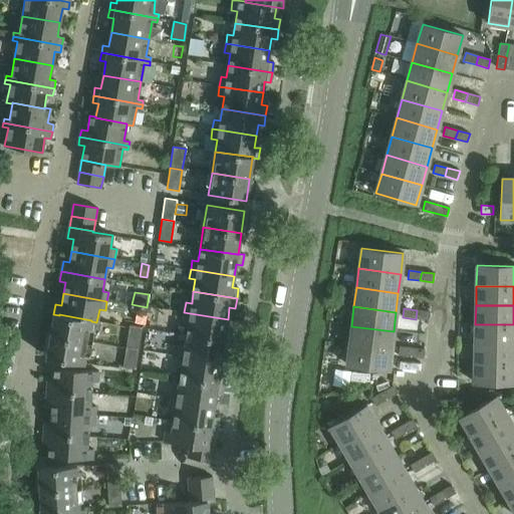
[(417,310),(416,319),(428,320),(429,312),(417,310)]
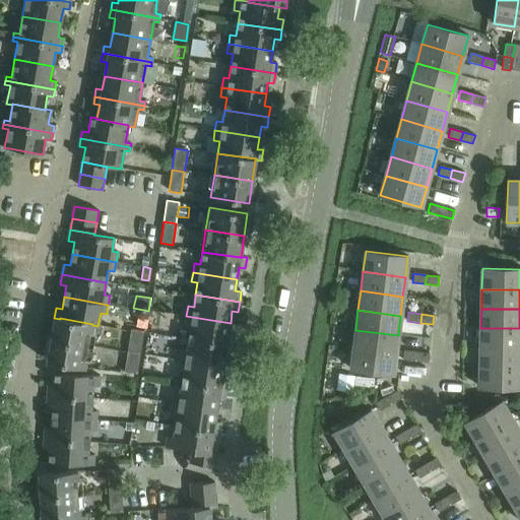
[(231,323),(186,316),(185,326),(191,327),(189,339),(233,346),(235,336),(229,335),(231,323)]
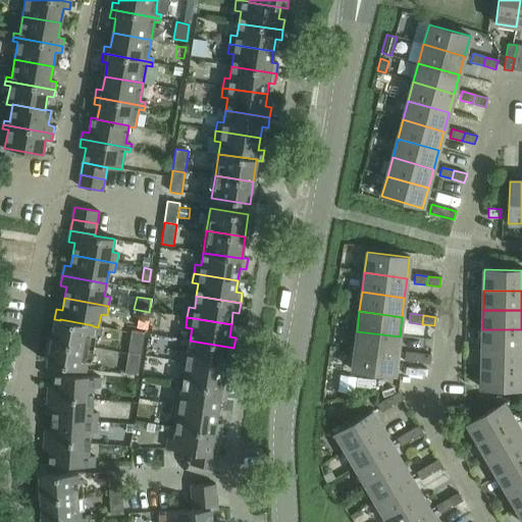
[(54,326),(51,341),(90,348),(93,326),(93,325),(60,319),(60,320),(59,327),(54,326)]
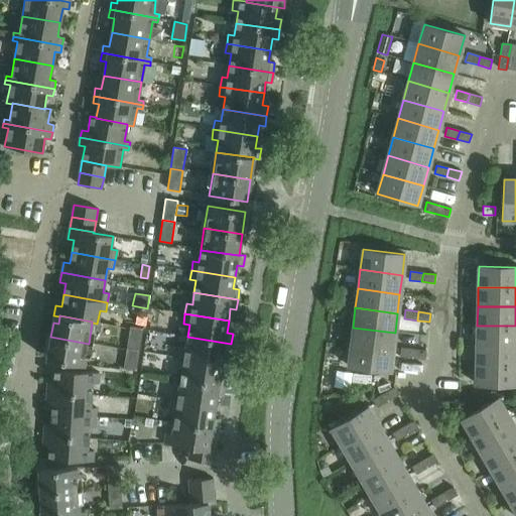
[(515,326),(477,326),(477,345),(515,346),(515,326)]
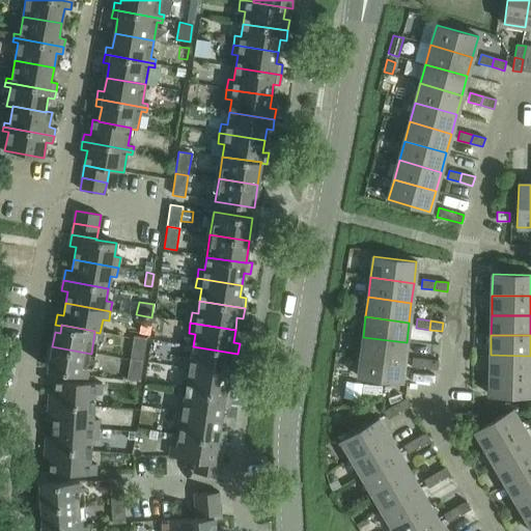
[(146,338),(134,336),(131,358),(143,360),(146,338)]
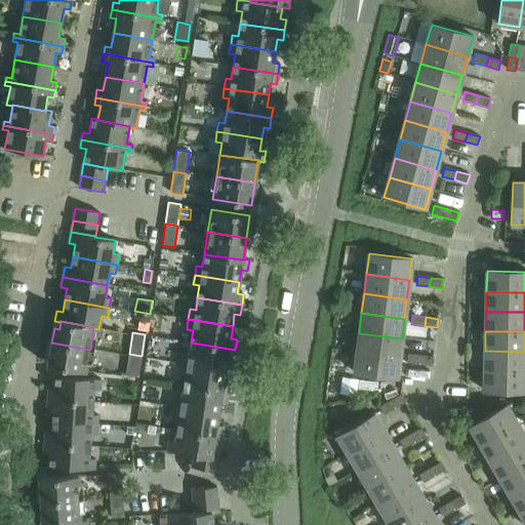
[(359,333),(357,353),(399,358),(402,338),(359,333)]
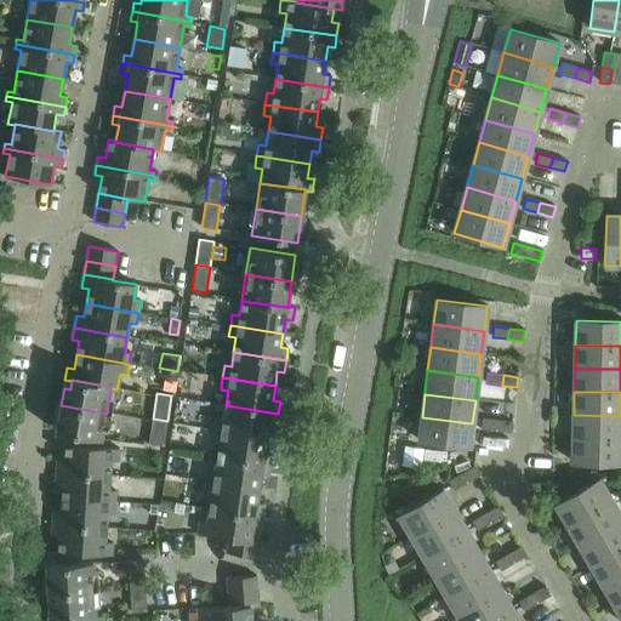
[(61,405),(56,432),(102,440),(107,414),(61,405)]
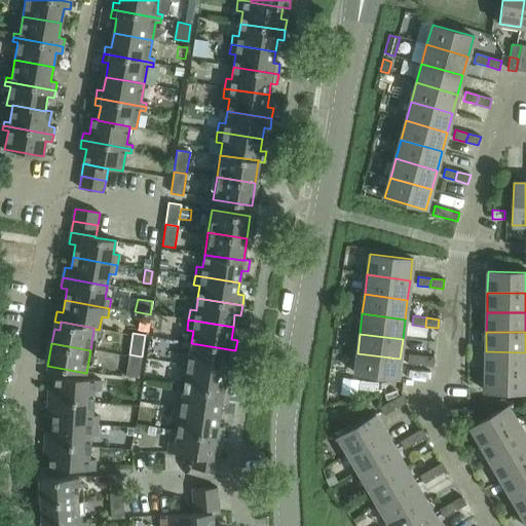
[(183,354),(181,364),(226,371),(228,360),(234,360),(235,350),(191,343),(189,355),(183,354)]
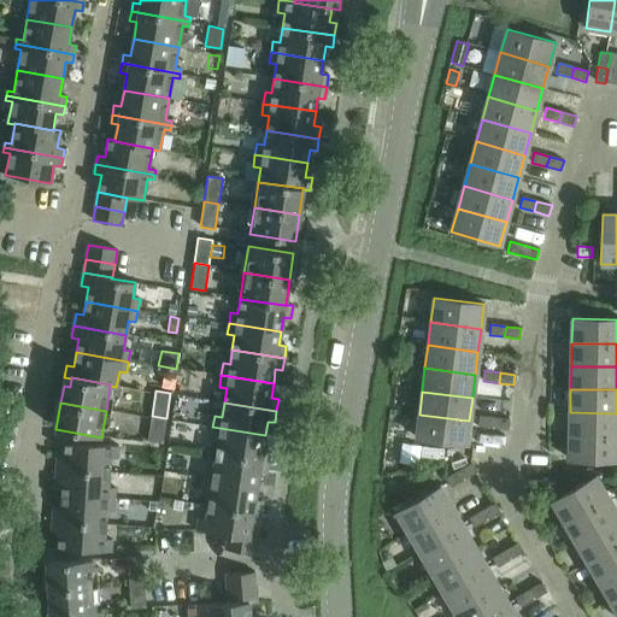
[(616,413),(570,412),(569,435),(616,436),(616,413)]
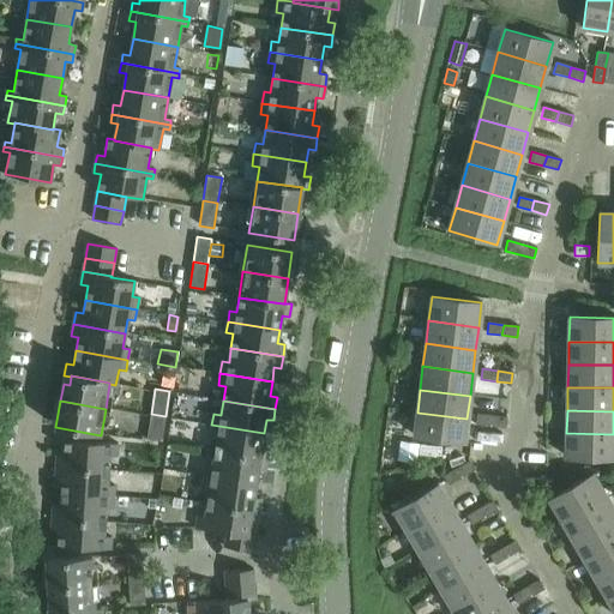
[(467,419),(417,413),(414,437),(464,443),(467,419)]
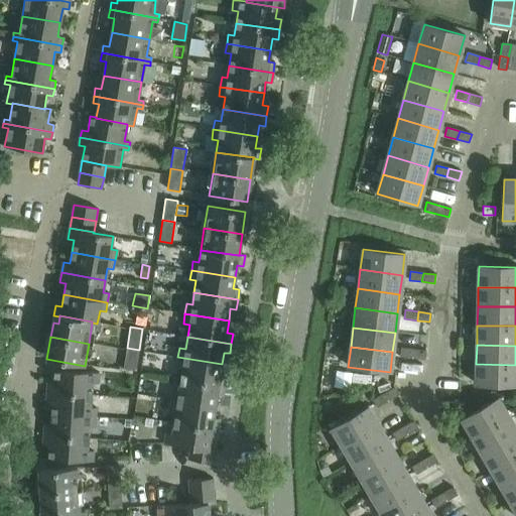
[(127,348),(127,350),(124,369),(136,371),(139,350),(127,348)]
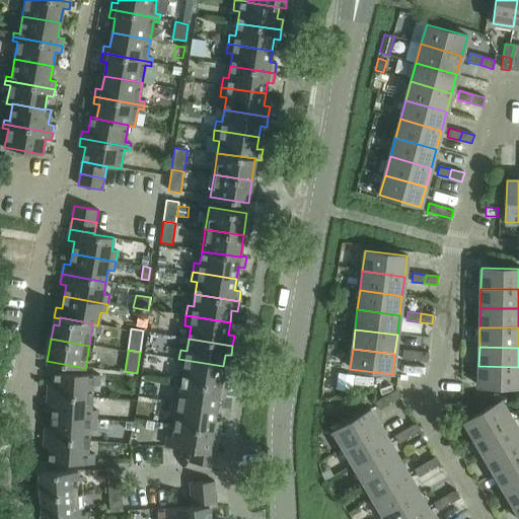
[(401,359),(415,361),(416,352),(402,351),(401,359)]
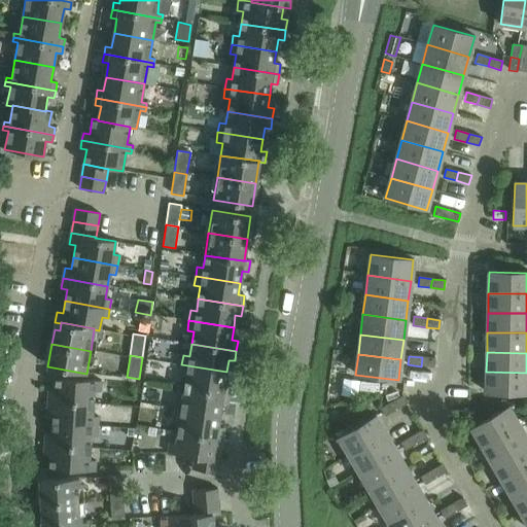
[(422,357),(421,366),(433,367),(434,359),(422,357)]
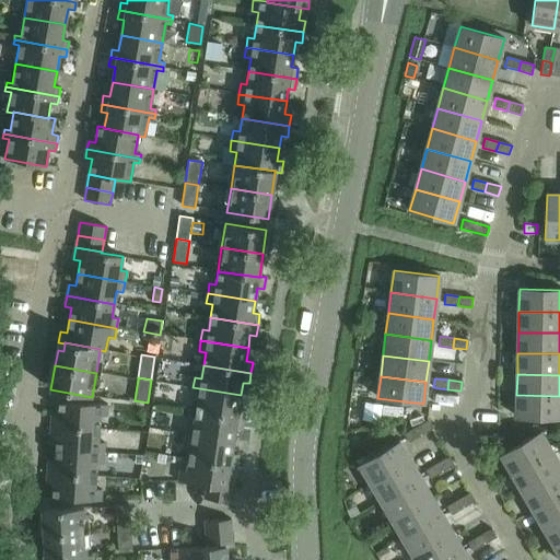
[(241,395),(193,387),(191,397),(198,398),(196,411),(243,419),(245,408),(238,407),(241,395)]
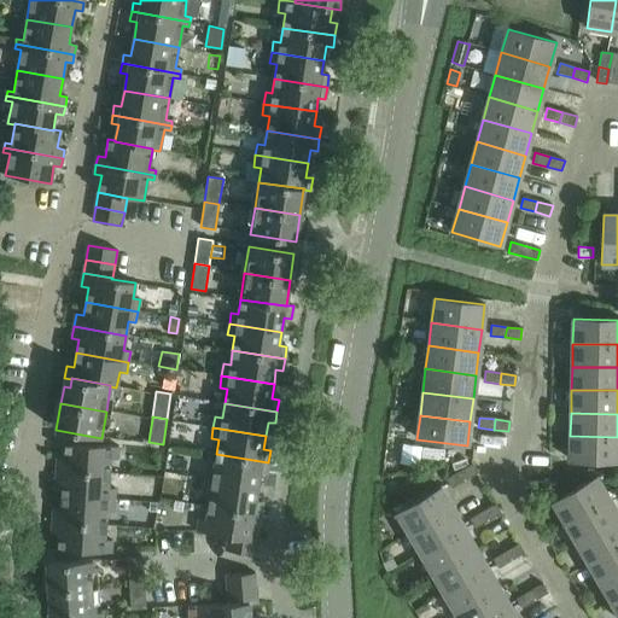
[(617,437),(570,436),(570,460),(617,461),(617,437)]
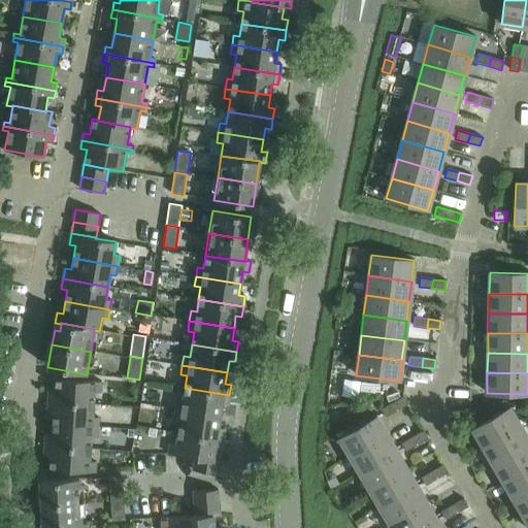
[(48,391),(47,401),(93,404),(94,392),(100,393),(101,382),(56,378),(55,392),(48,391)]
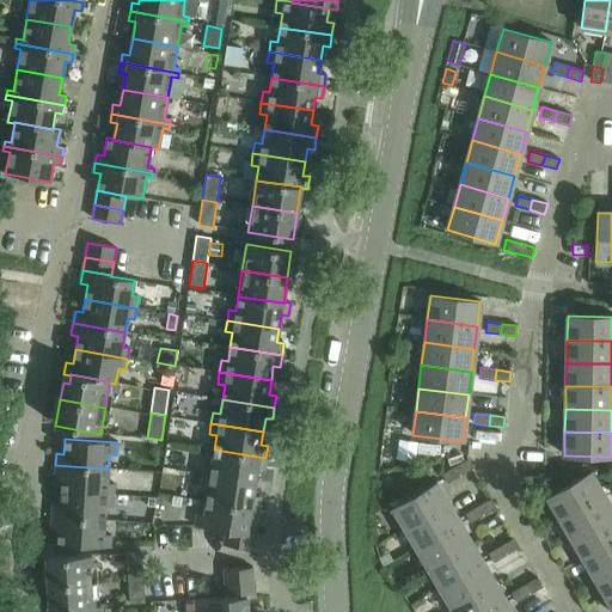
[(204,464),(203,475),(255,483),(257,469),(264,470),(265,458),(214,450),(212,464),(204,464)]
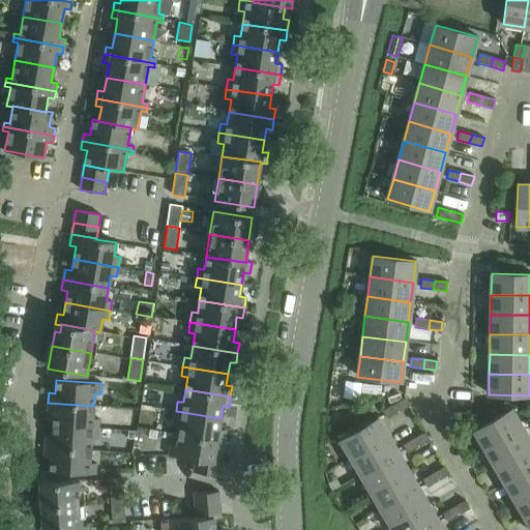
[(405,399),(383,411),(387,419),(410,406),(405,399)]
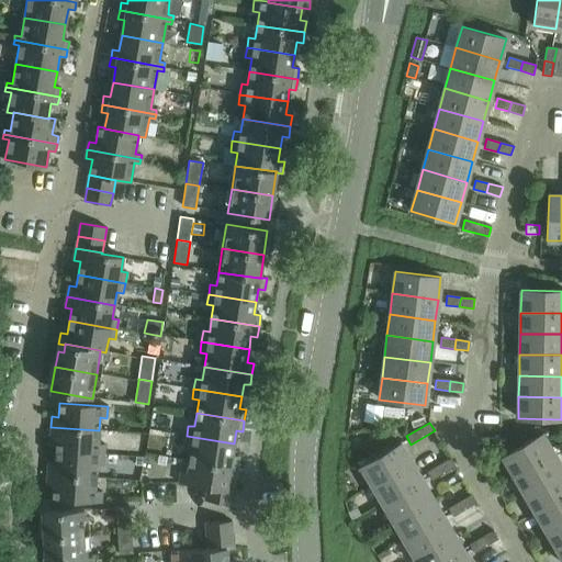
[(99,430),(51,427),(51,438),(57,439),(56,451),(104,454),(105,445),(99,445),(99,430)]
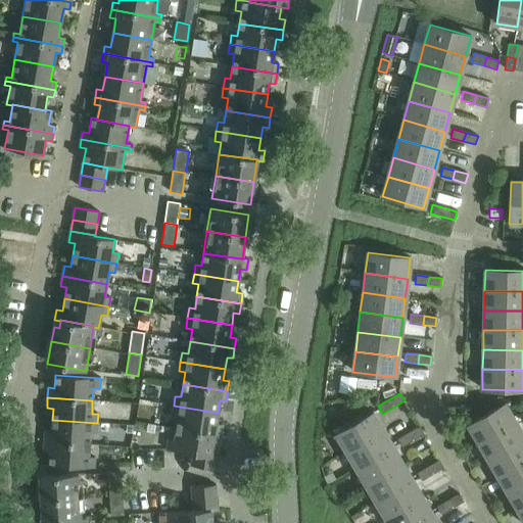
[(468,425),(478,443),(515,422),(505,403),(468,425)]
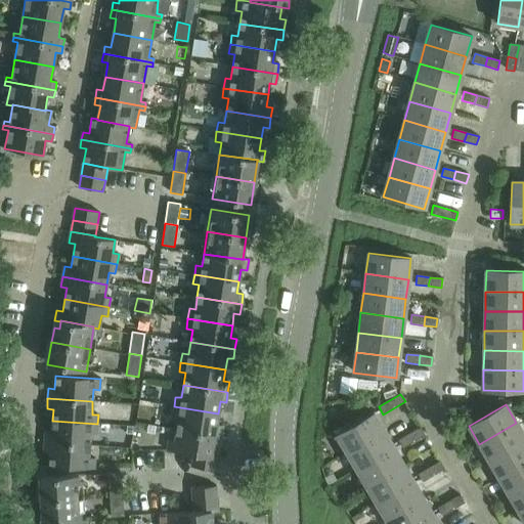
[(218,413),(174,406),(172,416),(178,417),(176,429),(221,436),(222,426),(216,425),(218,413)]
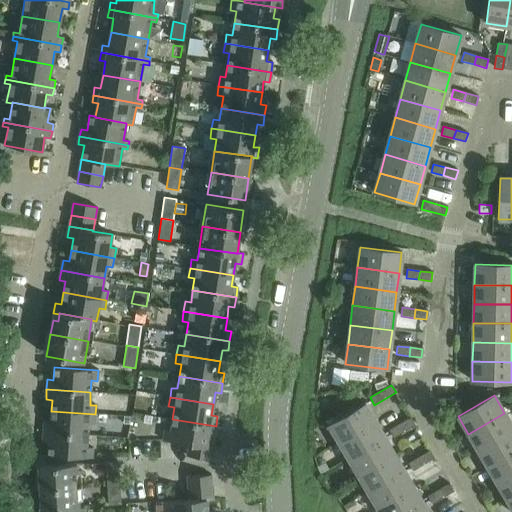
[(329,425),(339,442),(375,421),(365,404),(329,425)]
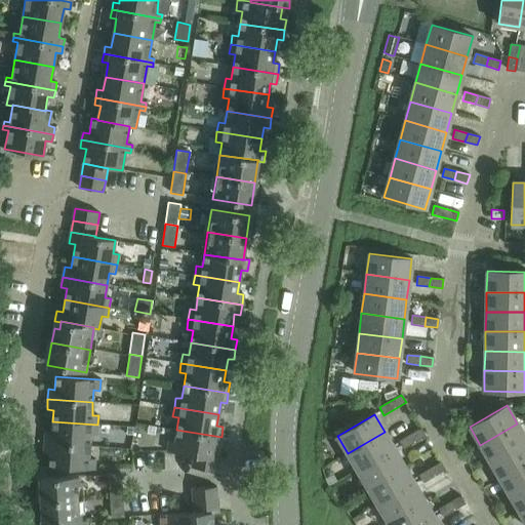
[(45,433),(44,443),(89,446),(90,434),(96,435),(97,425),(52,421),(51,434),(45,433)]
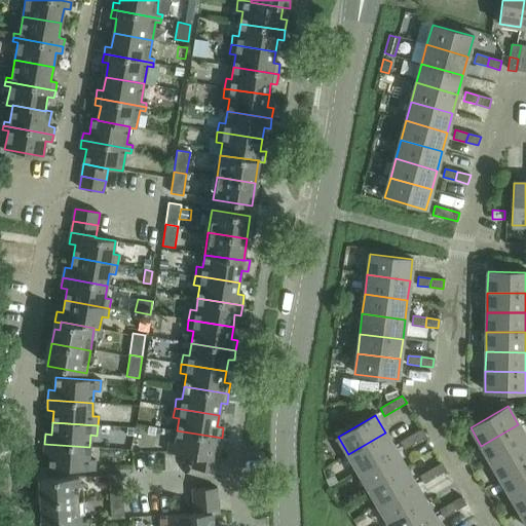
[(525,438),(518,424),(481,446),(491,462),(525,442),(525,438)]
